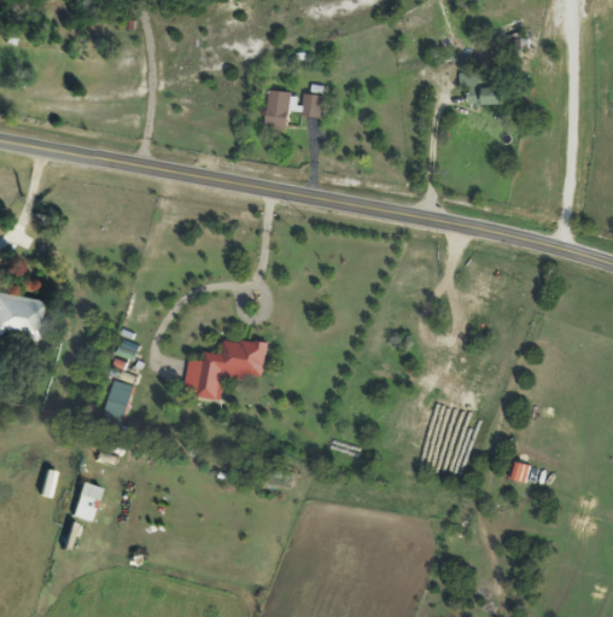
[(511,104),(511,87),(500,87),(500,73),(459,73),(459,104),(511,104)]
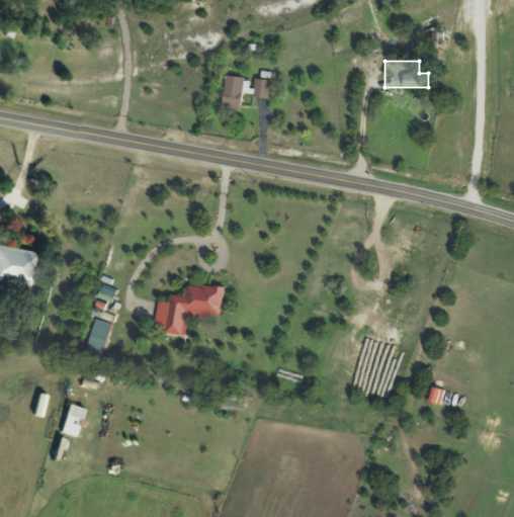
[(224,108),(243,108),(243,76),(224,76),(224,108)]
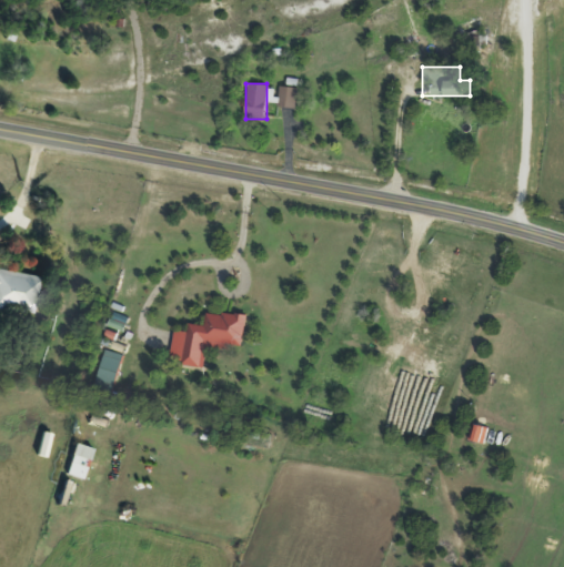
[(295,87),(279,87),(279,107),(295,107),(295,87)]
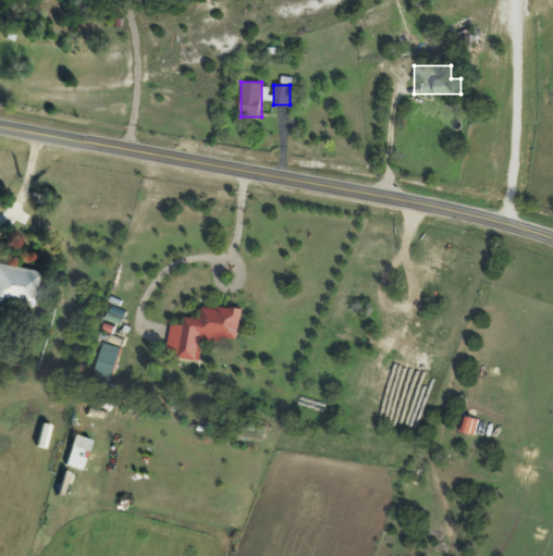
[(40,271),(0,264),(0,304),(34,310),(40,271)]
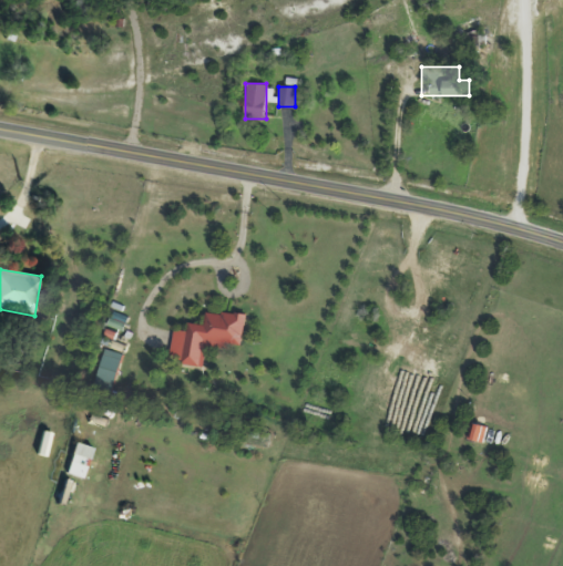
[(245,315),(205,311),(204,326),(190,323),(188,331),(172,330),(170,361),(203,364),(205,342),(243,346),(245,315)]
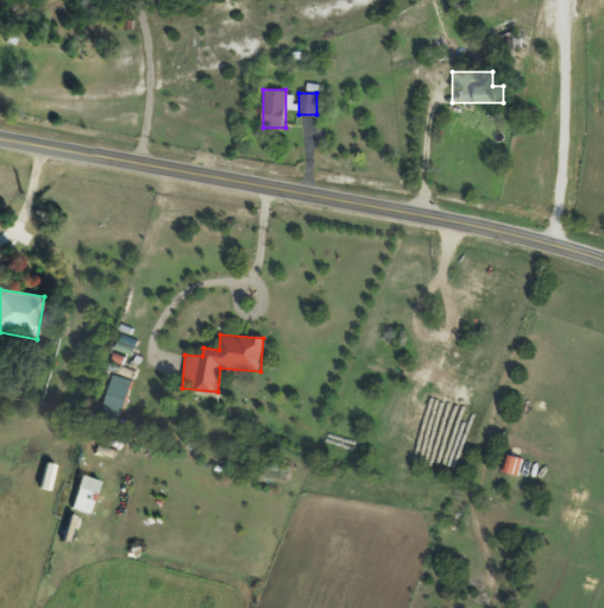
[(130,381),(111,376),(98,418),(117,422),(130,381)]
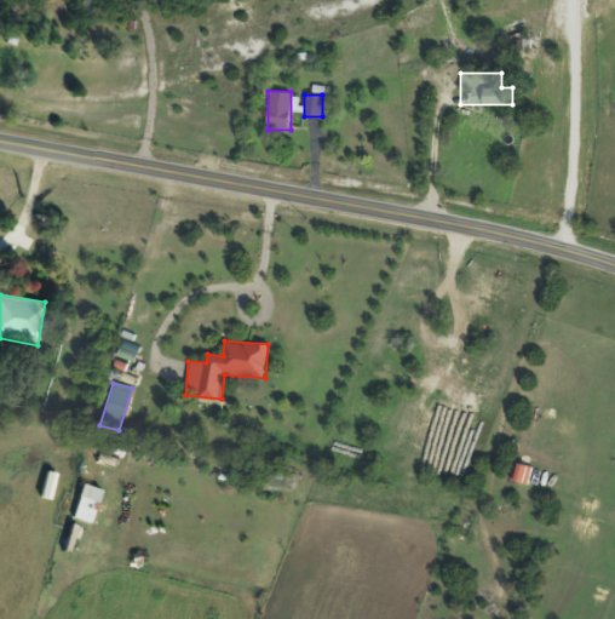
[(532,465),(512,462),(509,480),(528,483),(532,465)]
